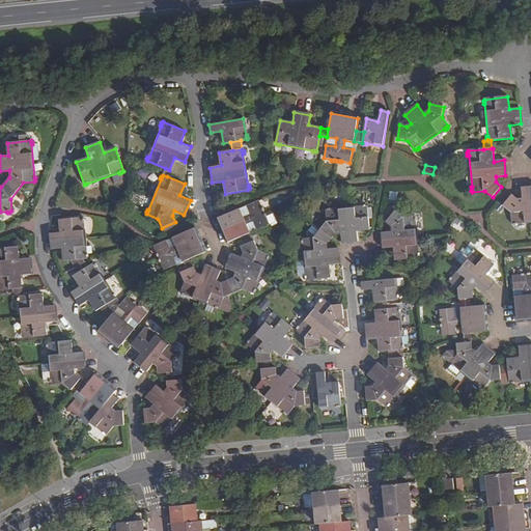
[(530,187),(522,189),(523,199),(516,200),(511,195),(503,206),(511,214),(512,224),(514,224),(514,225),(516,225),(516,224),(530,222),(530,187)]
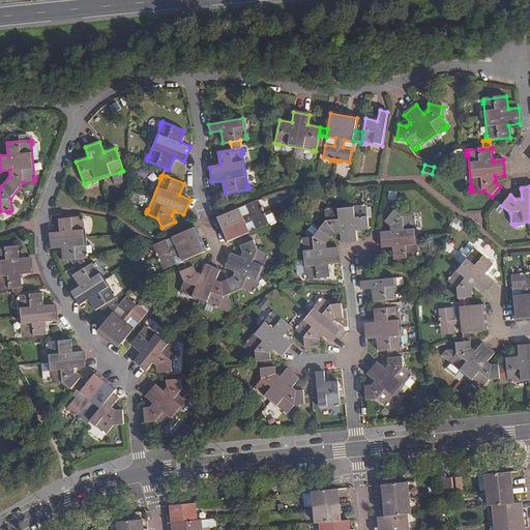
[(261,208),(258,200),(245,205),(249,214),(242,217),(239,208),(216,217),(227,241),(238,236),(248,232),(245,224),(253,221),(256,230),(268,224),(265,216),(265,213),(263,213),(262,211),(263,210),(262,207),(261,208)]
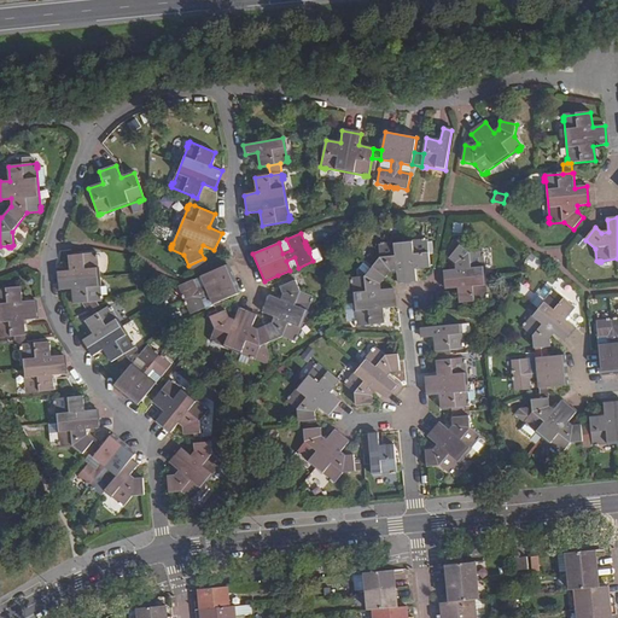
[(382,309),(395,308),(392,290),(380,291),(379,284),(390,272),(396,272),(397,283),(415,281),(414,269),(430,268),(426,240),(425,240),(425,239),(421,239),(421,242),(384,245),(383,244),(380,244),(380,245),(378,245),(380,258),(372,267),(365,277),(357,278),(351,278),(351,281),(350,281),(350,284),(351,284),(355,322),(355,325),(356,326),(384,324),(382,309)]
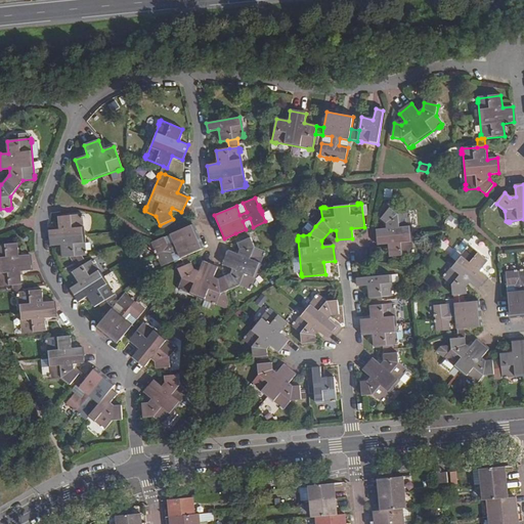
[(397,215),(390,208),(381,219),(386,223),(386,229),(377,230),(379,246),(388,244),(389,257),(412,255),(412,253),(413,253),(413,250),(412,250),(409,219),(409,216),(408,216),(408,214),(397,215)]
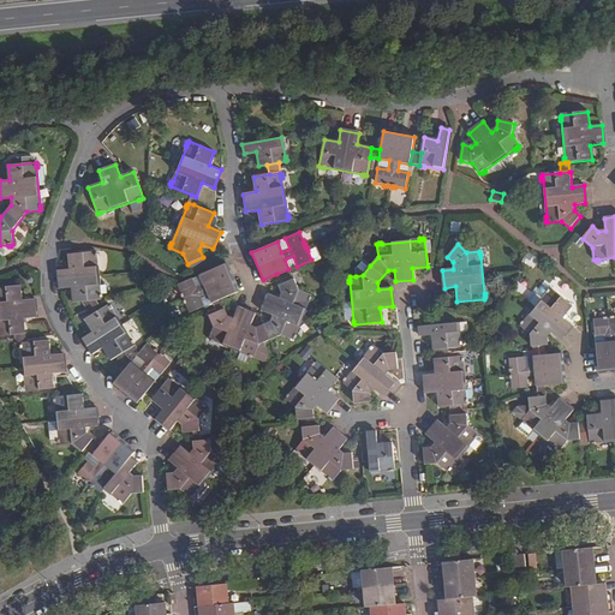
[(96,252),(69,255),(71,270),(57,272),(59,288),(71,287),(73,302),(81,302),(95,300),(101,300),(101,298),(102,298),(101,293),(100,294),(97,257),(99,257),(97,254),(96,254),(96,252)]
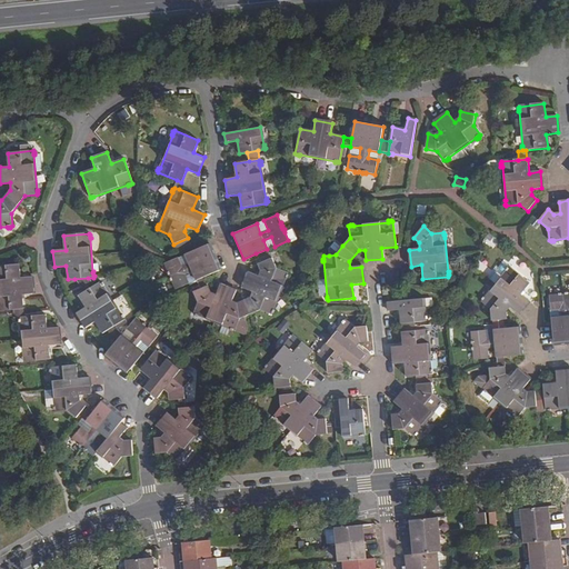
[(329,256),(336,255),(342,246),(336,240),(329,249),(329,256)]
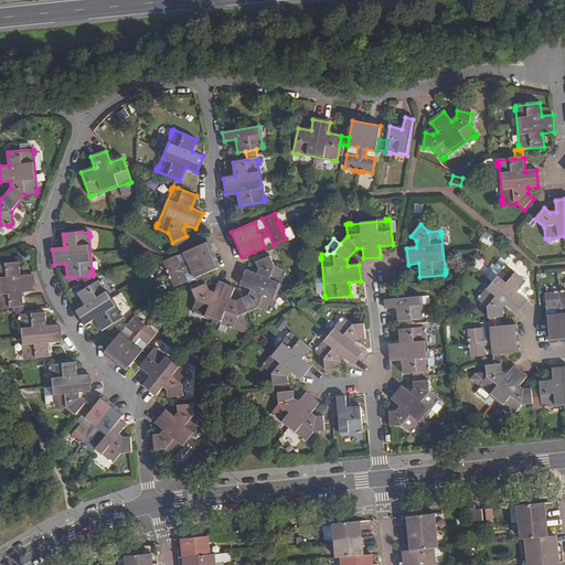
[(177,256),(163,262),(167,270),(164,272),(167,274),(168,273),(170,277),(168,277),(169,280),(171,279),(173,288),(187,281),(183,273),(191,269),(194,278),(202,275),(219,268),(208,243),(183,253),(188,263),(180,266),(177,256)]
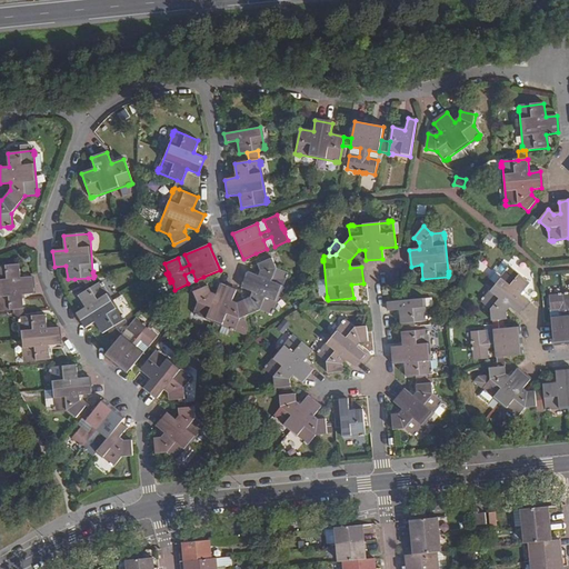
[(271,258),(267,249),(256,253),(260,262),(271,258)]
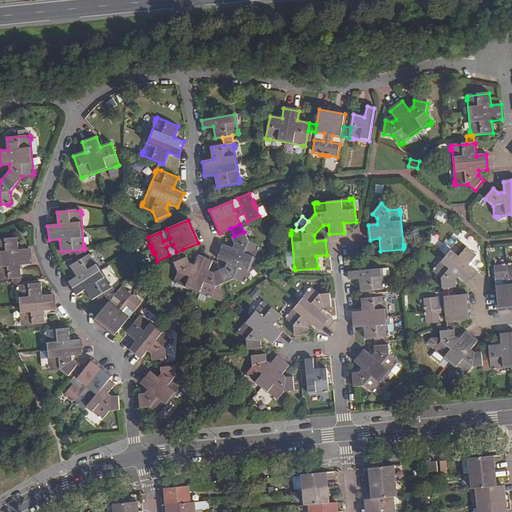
[(189,263),(186,257),(180,260),(174,263),(178,272),(174,282),(175,282),(175,283),(178,284),(178,283),(200,292),(206,295),(209,297),(221,301),(223,295),(219,285),(234,279),(244,283),(244,281),(245,281),(246,279),(246,278),(256,250),(257,250),(258,247),(258,245),(248,241),(244,232),(234,236),(232,238),(234,243),(232,248),(224,245),(218,259),(227,262),(225,267),(213,272),(208,271),(212,261),(198,255),(194,264),(189,263)]
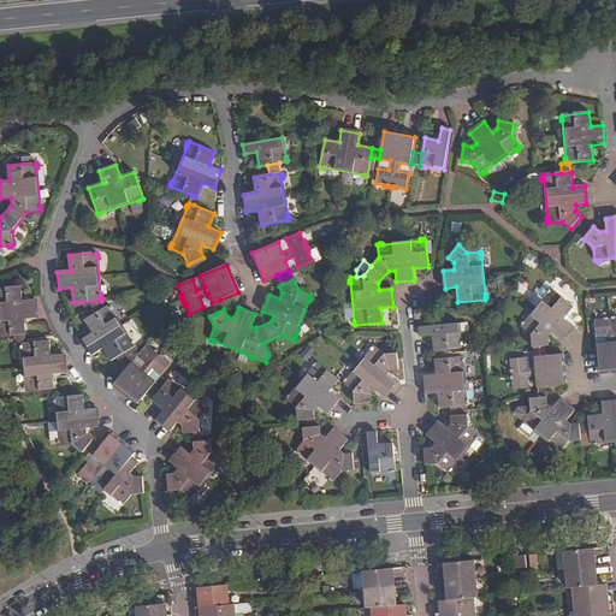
[(19,286),(0,288),(0,336),(13,336),(24,335),(23,319),(35,319),(34,300),(22,301),(19,286)]
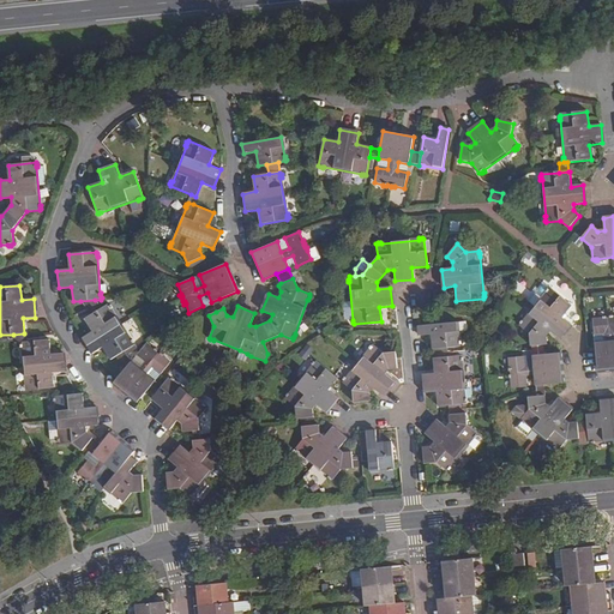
[(571,307),(551,288),(548,292),(547,290),(546,293),(546,294),(523,323),(522,323),(519,325),(521,325),(519,327),(530,336),(530,347),(531,347),(545,345),(547,345),(547,337),(551,333),(560,341),(572,325),(563,319),(571,307)]
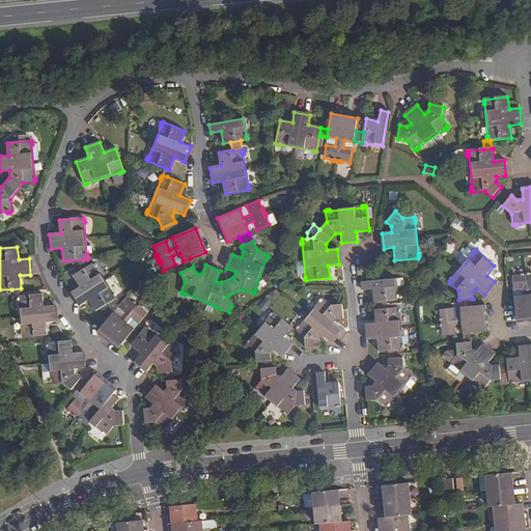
[(190,258),(183,261),(185,266),(187,270),(193,267),(191,262),(190,258)]
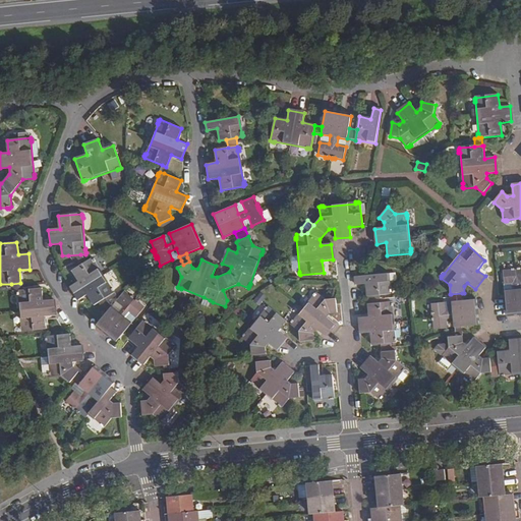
[(85,262),(80,254),(68,255),(76,268),(85,262)]
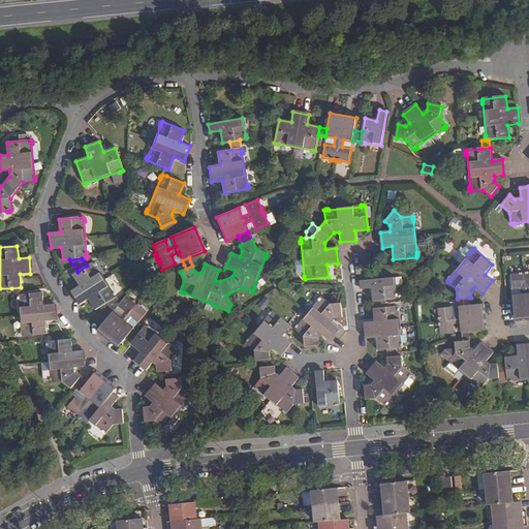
[(80,286),(71,291),(70,291),(79,305),(80,305),(88,299),(95,310),(99,307),(105,304),(116,298),(115,296),(116,294),(114,292),(113,293),(95,267),(96,266),(94,263),(93,263),(92,262),(87,266),(78,272),(72,275),(80,286)]
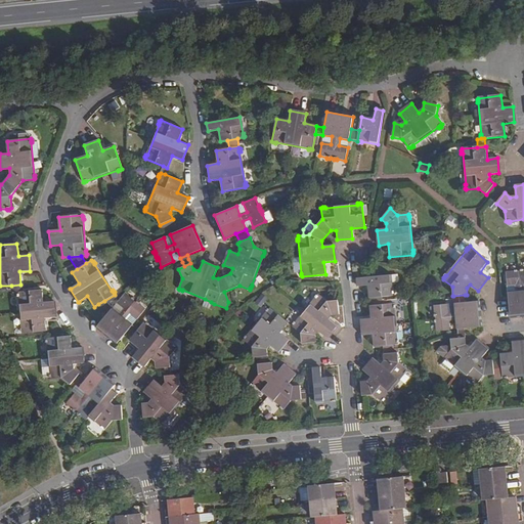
[(511,317),(523,315),(523,292),(523,285),(523,284),(523,270),(523,271),(523,269),(520,270),(520,271),(518,271),(517,270),(514,270),(515,272),(506,272),(507,286),(516,285),(517,293),(508,294),(511,317)]
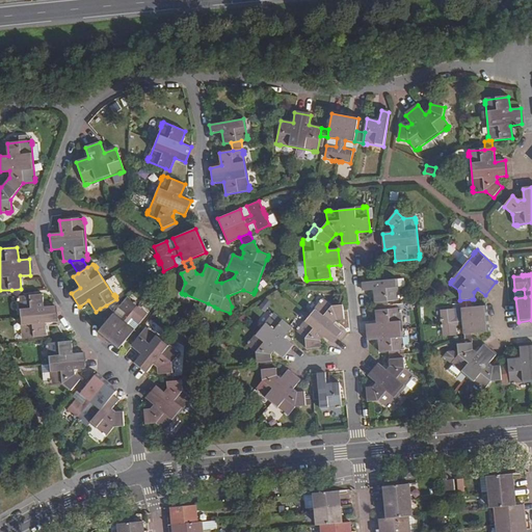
[(374,303),(386,301),(399,300),(399,299),(399,296),(398,296),(396,280),(362,284),(363,291),(373,290),(374,303)]
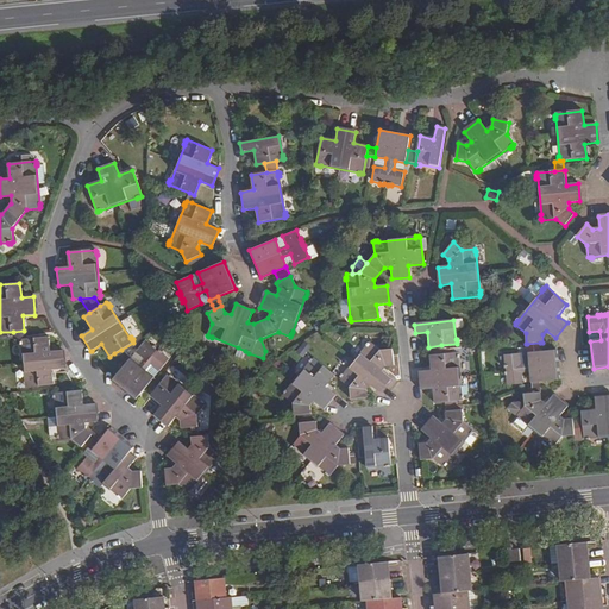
[(48,338),(25,339),(20,339),(22,343),(20,343),(20,345),(22,345),(25,382),(24,382),(25,385),(26,385),(26,387),(52,384),(51,370),(63,369),(61,350),(49,351),(48,338)]
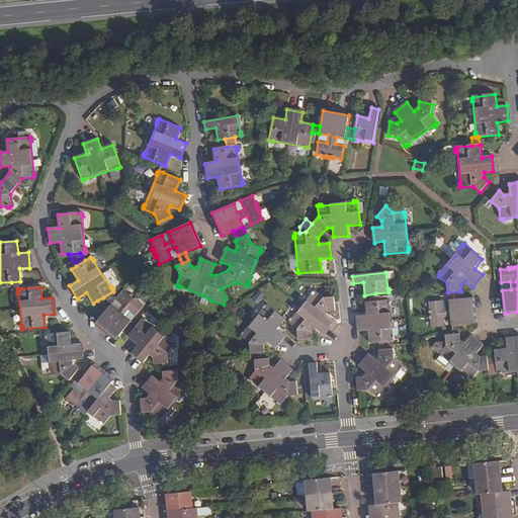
[(130,293),(124,288),(115,298),(121,305),(117,311),(111,305),(109,307),(104,313),(96,324),(115,340),(123,329),(131,322),(124,316),(128,310),(135,315),(144,305),(138,299),(136,297),(135,298),(133,296),(134,295),(131,293),(130,293)]
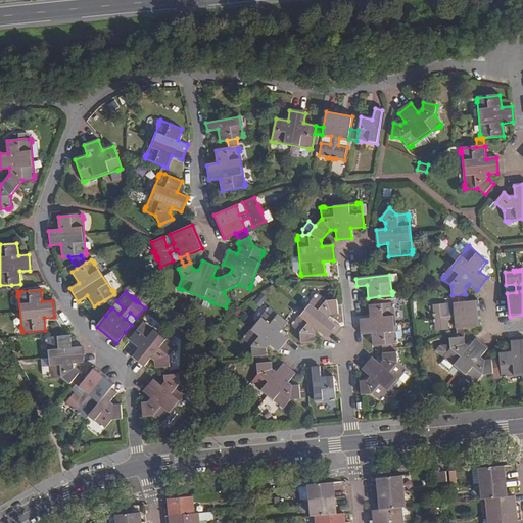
[(325,338),(336,327),(327,319),(329,316),(338,315),(337,300),(326,301),(317,294),(316,295),(314,297),(314,298),(294,323),(293,322),(291,324),(292,325),(291,326),(301,334),(301,342),(315,341),(314,334),(318,331),(325,338)]
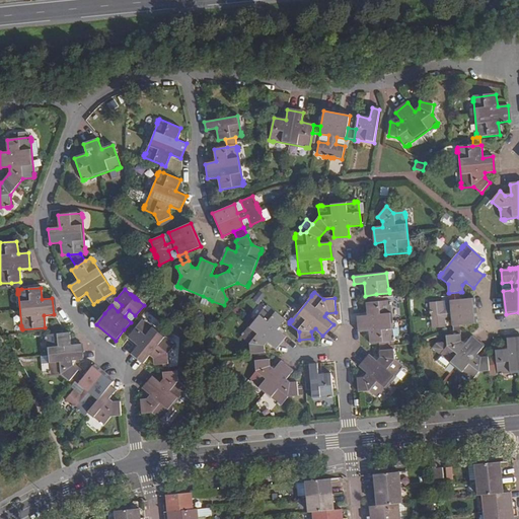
[(449,293),(450,297),(450,301),(460,300),(460,296),(460,292),(449,293)]
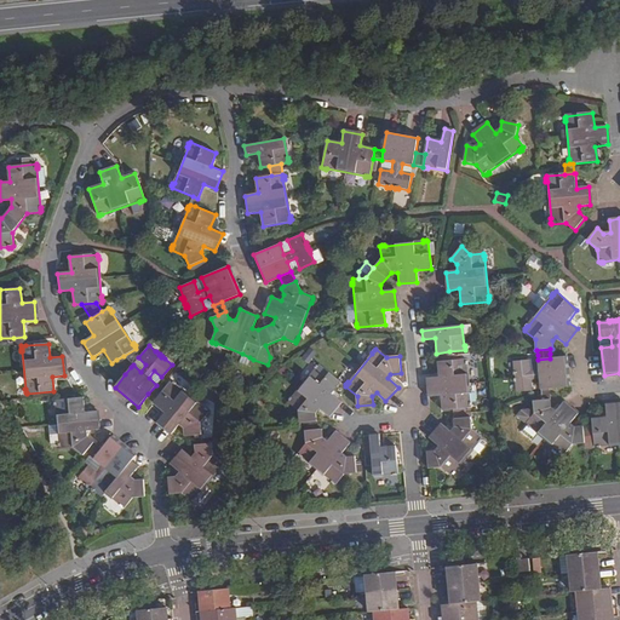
[(437,357),(438,363),(451,361),(451,356),(449,351),(436,354),(437,357)]
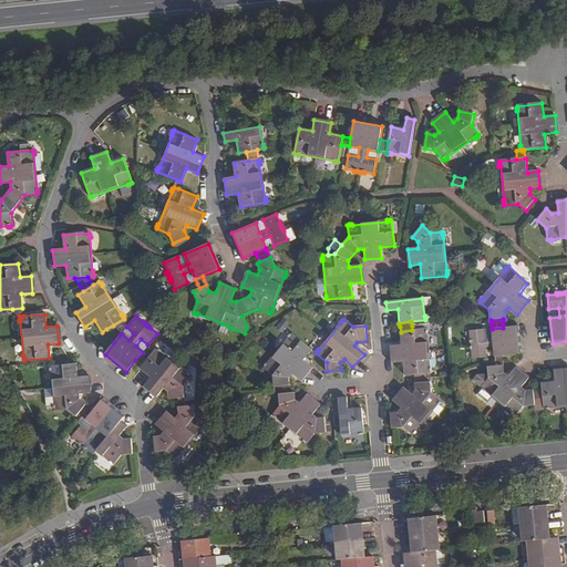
[(228,327),(222,323),(218,331),(229,336),(232,329),(228,327)]
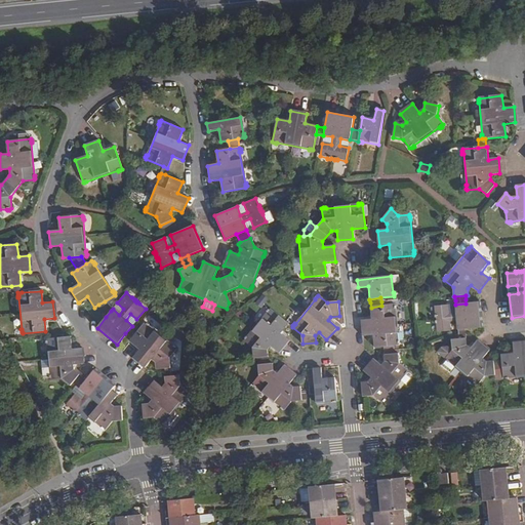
[(111,311),(105,301),(98,305),(106,317),(111,311)]
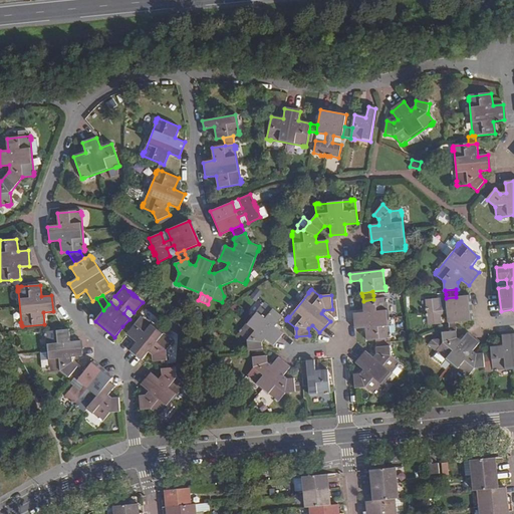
[(456,323),(472,321),(470,295),(456,297),(446,298),(447,307),(439,308),(439,299),(426,300),(427,308),(426,309),(426,312),(427,312),(428,315),(427,315),(427,318),(428,318),(429,325),(441,324),(440,315),(448,314),(448,323),(449,323),(456,323)]
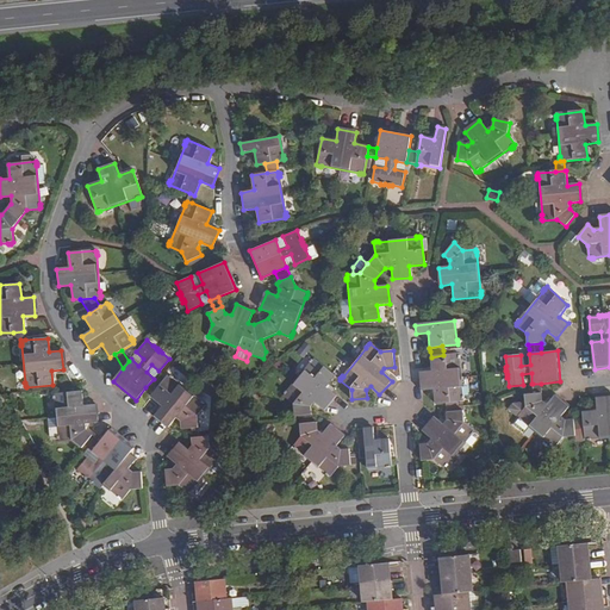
[(419,373),(422,391),(434,390),(435,404),(446,404),(456,403),(464,402),(464,399),(464,396),(459,359),(460,359),(460,356),(459,356),(458,354),(443,355),(431,358),(430,358),(433,372),(424,373),(419,373)]
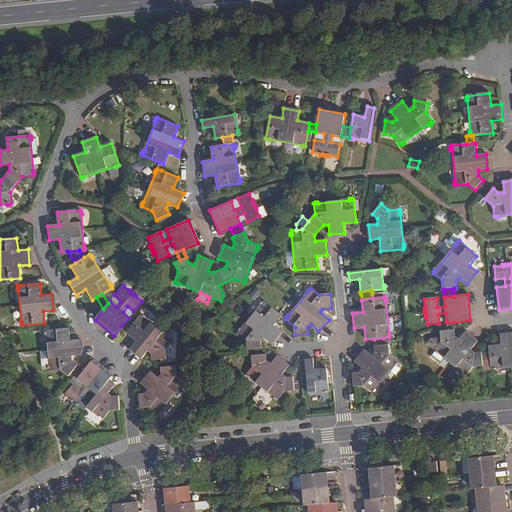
[(252,349),(260,348),(259,341),(263,337),(270,343),(280,332),(272,326),(280,316),(263,301),(261,303),(261,302),(259,304),(259,305),(240,329),(239,328),(237,330),(238,331),(237,332),(246,340),(247,349),(252,349)]
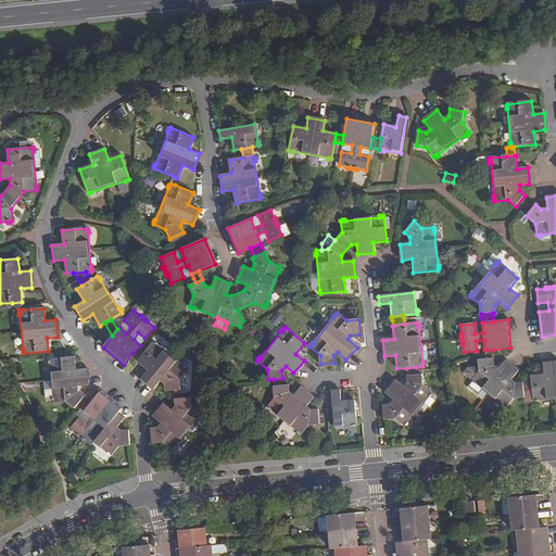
[(140,378),(153,389),(160,380),(165,384),(165,391),(173,390),(179,390),(180,390),(179,379),(187,369),(185,368),(186,367),(182,365),(181,366),(158,345),(158,344),(154,342),(153,341),(146,351),(139,358),(137,361),(148,370),(140,378)]
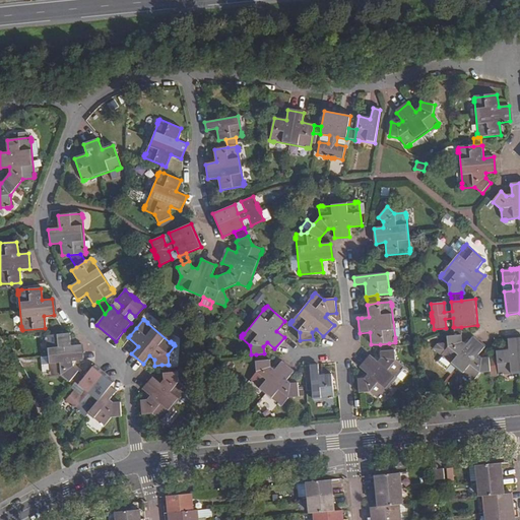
[(131,323),(124,330),(130,335),(136,328),(131,323)]
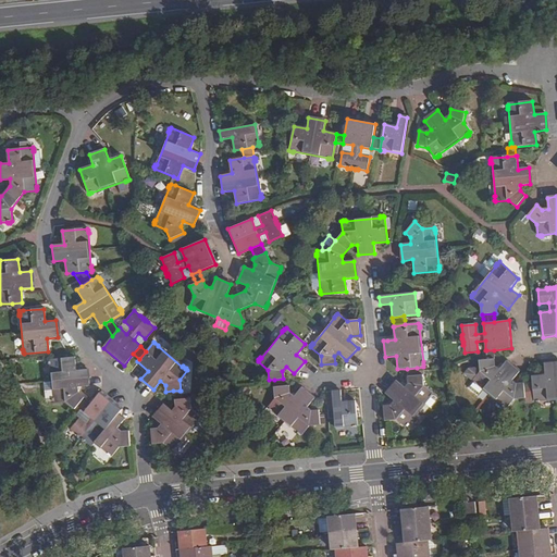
[(74,409),(76,406),(84,397),(77,393),(77,386),(88,386),(86,369),(75,370),(74,357),(50,360),(50,362),(48,362),(48,364),(50,364),(51,381),(53,398),(51,398),(51,401),(53,401),(53,404),(66,403),(74,409)]
